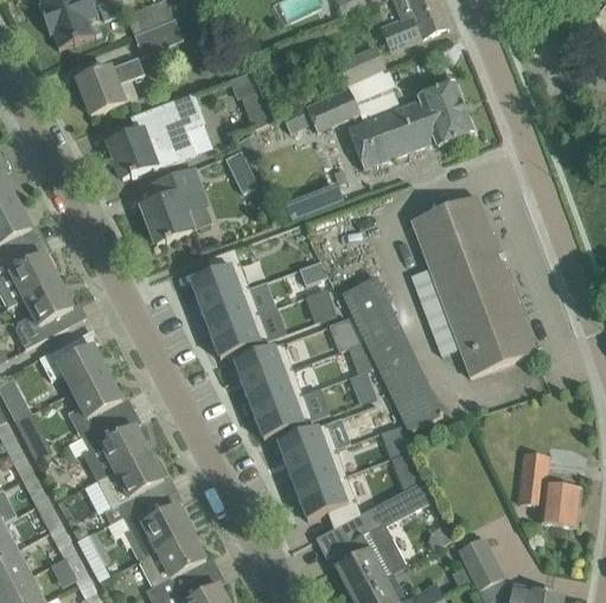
[(40,0),(42,5),(40,6),(39,5),(37,6),(42,15),(46,27),(50,37),(51,37),(51,36),(53,34),(58,47),(57,47),(57,49),(58,51),(74,45),(80,44),(78,43),(83,40),(94,37),(94,36),(93,36),(93,34),(88,21),(96,18),(97,19),(99,18),(90,0),(40,0)]
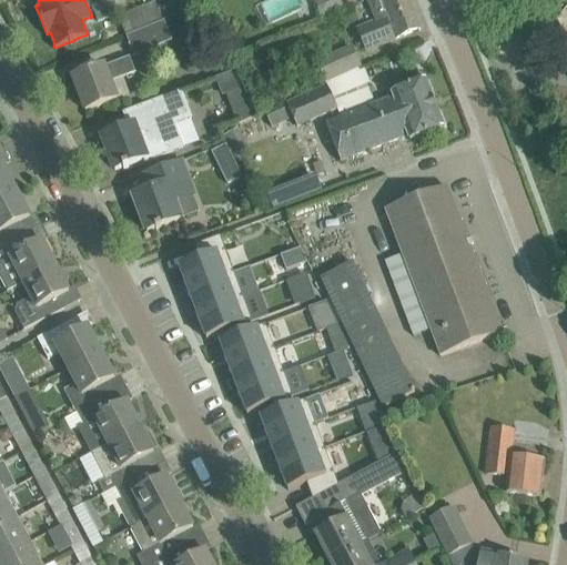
[(124,33),(162,18),(155,0),(117,14),(124,33)]
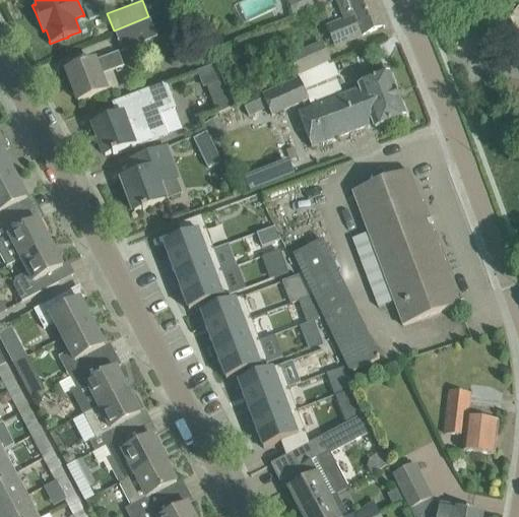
[(294,14),(312,8),(308,0),(288,0),(294,14)]
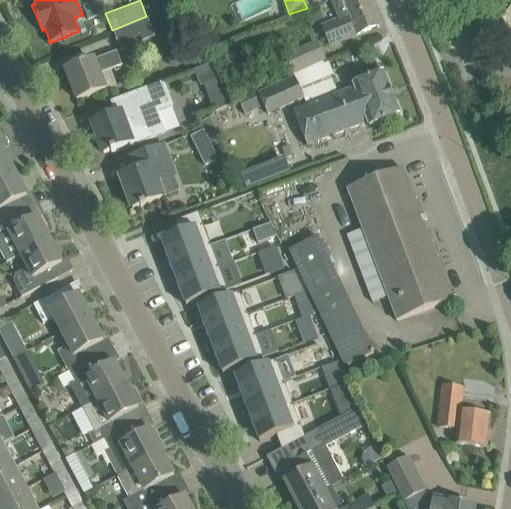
[(340,10),(343,16),(322,25),(329,43),(377,24),(367,0),(331,0),(336,12),(340,10)]
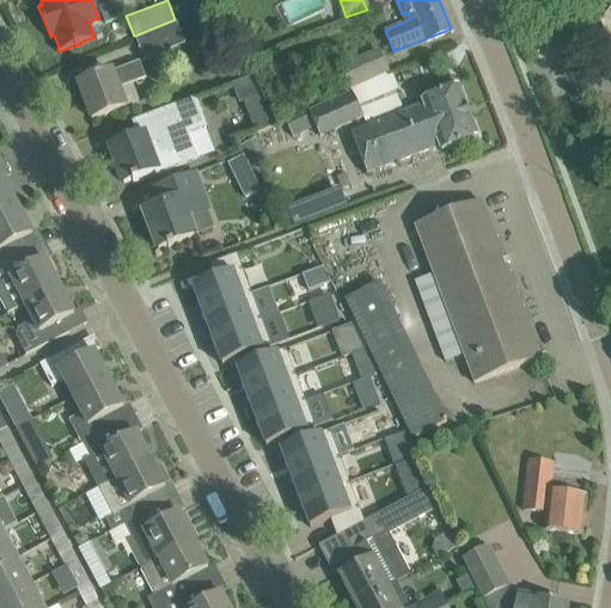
[(134,36),(144,59),(184,42),(175,19),(134,36)]
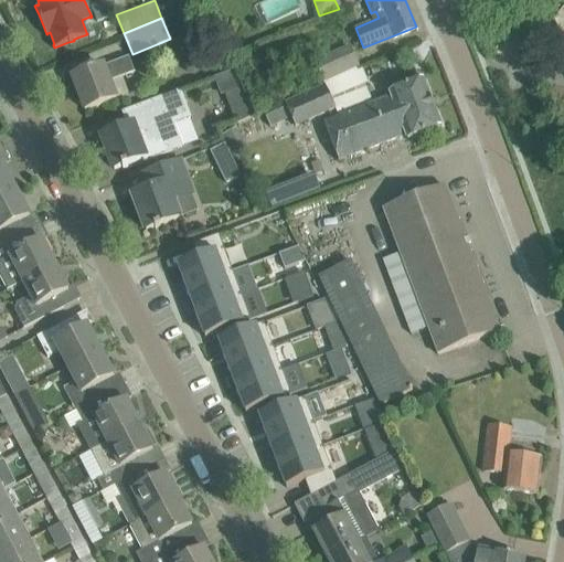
[(323,81),(359,65),(350,43),(314,59),(323,81)]
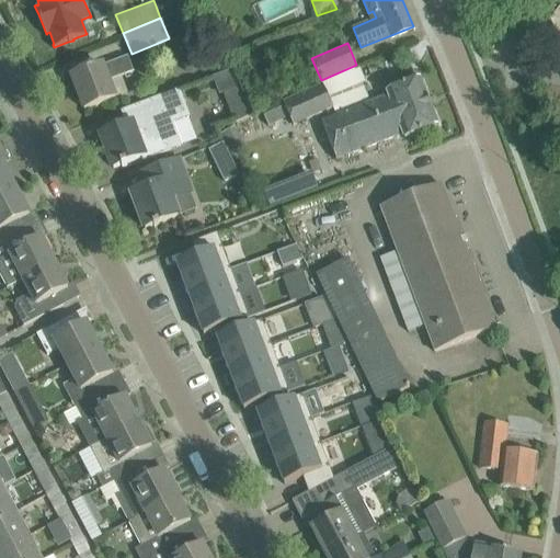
[(88,68),(71,75),(83,107),(114,95),(107,79),(133,69),(127,54),(102,64),(102,63),(92,67),(91,65),(87,66),(88,68)]
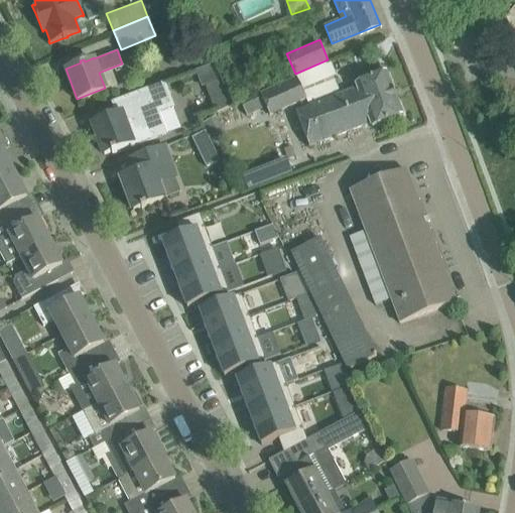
[(211,62),(195,70),(199,79),(208,83),(218,79),(211,62)]
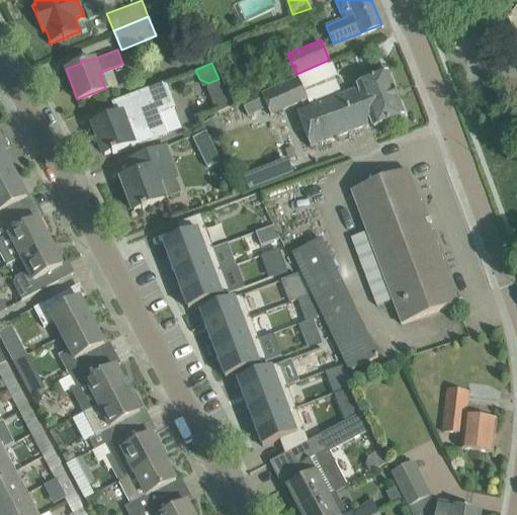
[(388,71),(356,83),(358,87),(296,110),(310,145),(371,121),(373,125),(404,113),(388,71)]
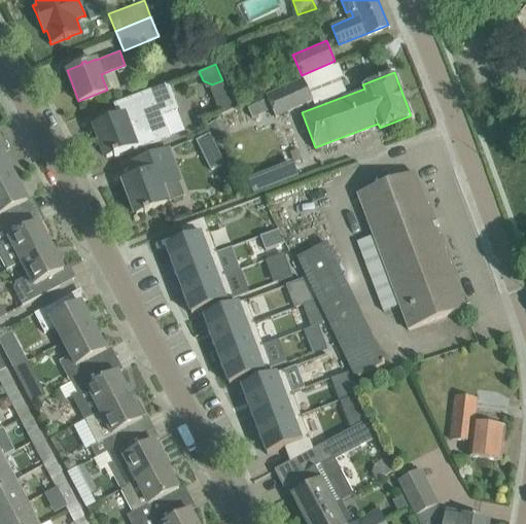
[(275,116),(288,111),(313,100),(303,76),(266,93),(267,96),(247,104),(252,116),(271,108),(275,116)]
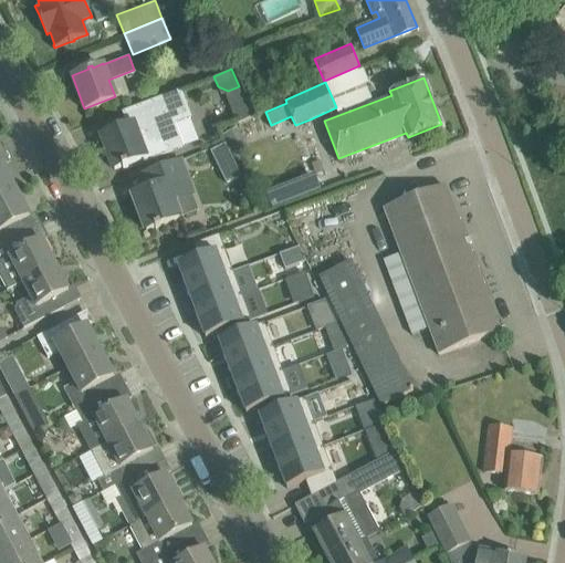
[(114,167),(122,165),(122,164),(123,166),(127,165),(127,163),(143,156),(144,159),(182,145),(175,122),(191,115),(180,86),(164,93),(121,110),(126,124),(101,134),(114,167)]
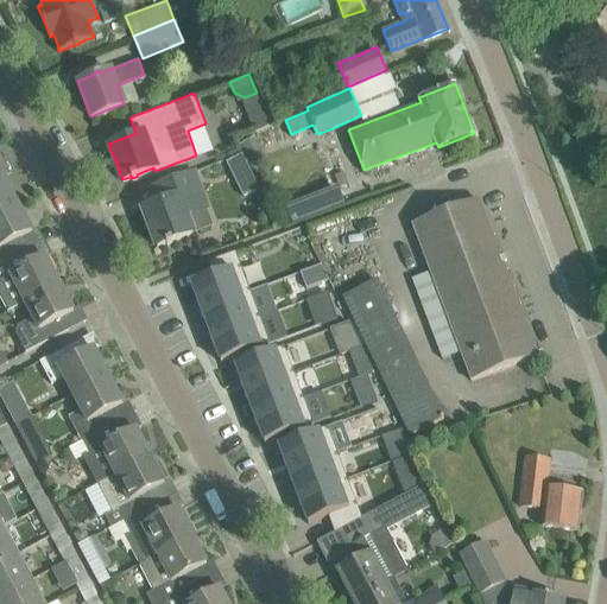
[(246,160),(263,151),(254,135),(238,144),(241,150),(246,160)]
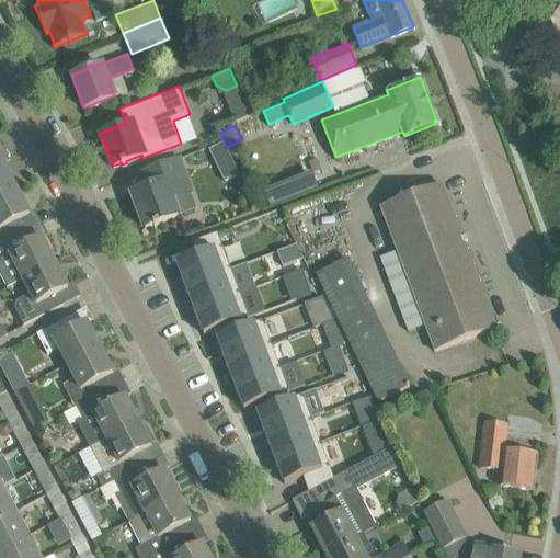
[(210,144),(207,146),(214,160),(229,152),(227,148),(223,138),(214,143),(210,144)]
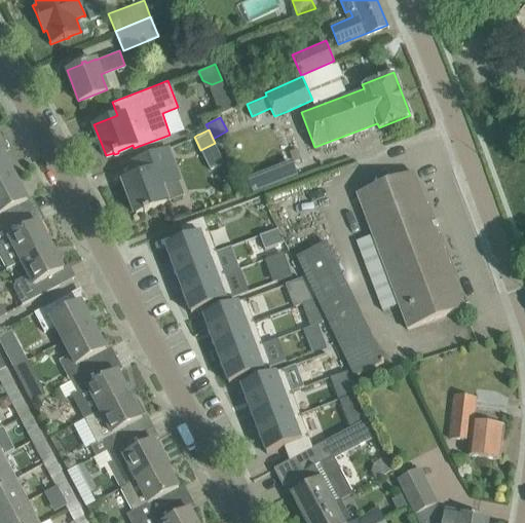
[(139,159),(144,173),(123,180),(136,213),(143,210),(144,211),(148,210),(147,208),(166,200),(160,185),(177,179),(165,148),(129,161),(129,162),(139,159)]
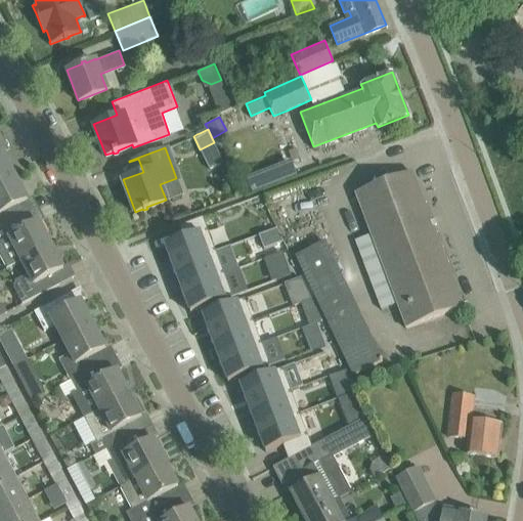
[(0,181),(14,174),(1,150),(0,152),(0,181)]
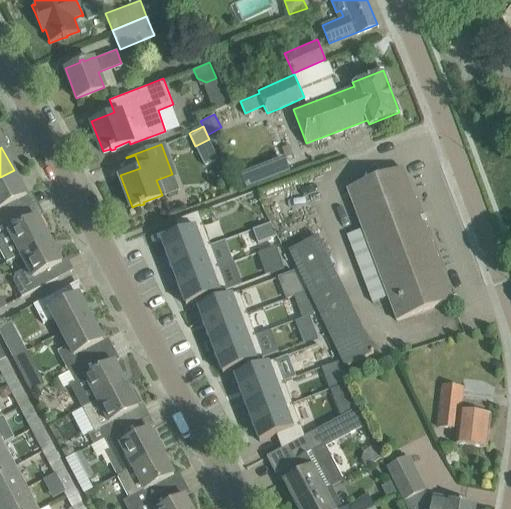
[(362,228),(346,234),(372,301),(387,295),(396,319),(434,305),(452,298),(403,166),(347,188),(357,215),(362,228)]
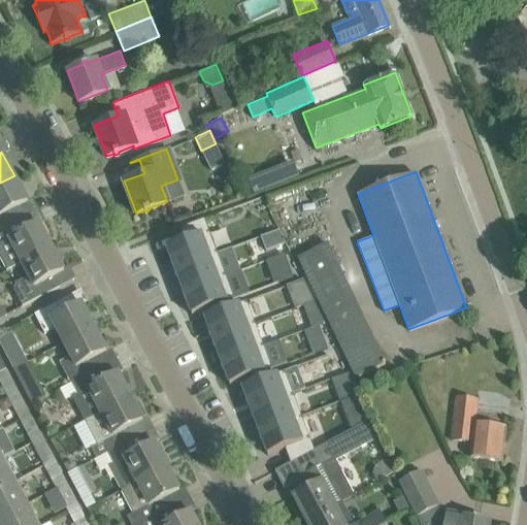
[(0,227),(23,216),(17,205),(27,200),(14,175),(0,183),(0,227)]
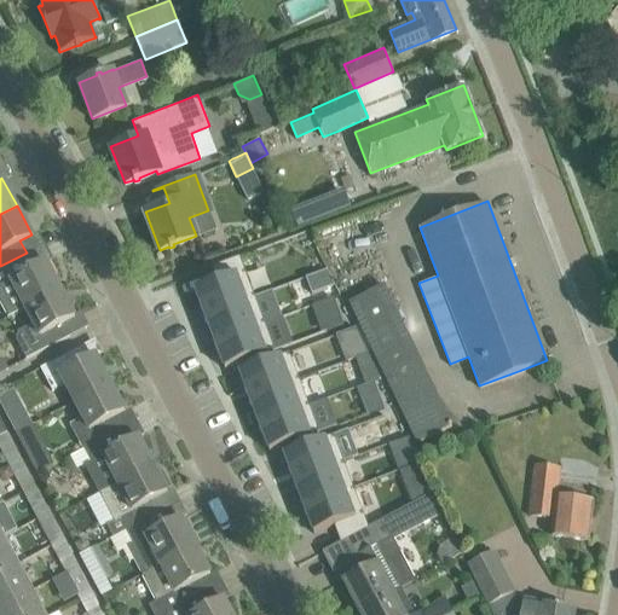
[(0,302),(7,315),(24,307),(59,288),(45,260),(33,266),(27,253),(0,266),(0,302)]
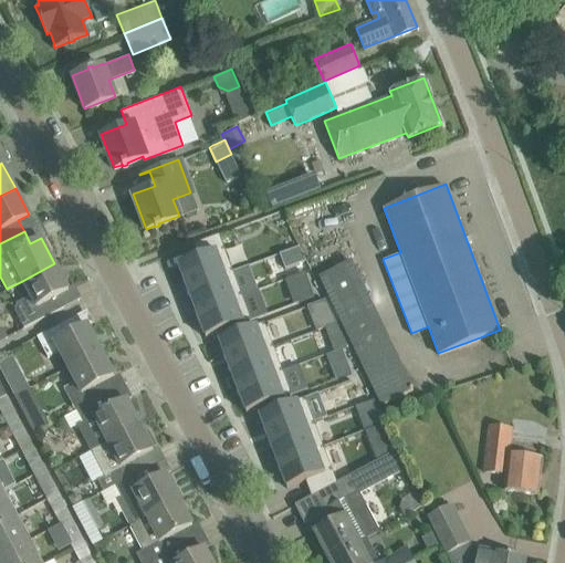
[(198,256),(177,263),(187,288),(232,270),(218,233),(194,242),(198,256)]
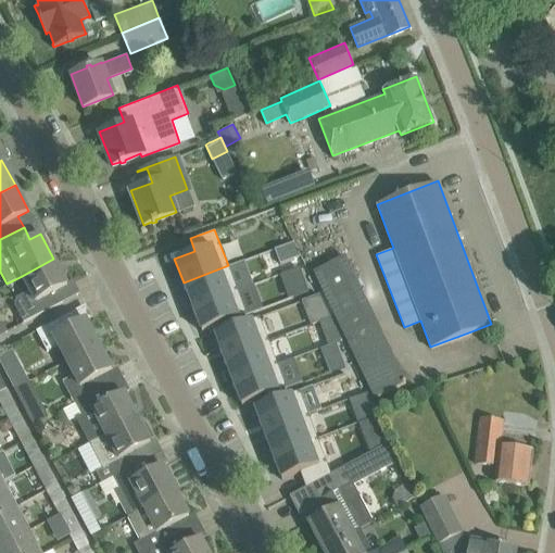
[(294,240),(274,247),(279,262),(301,254),(294,240)]
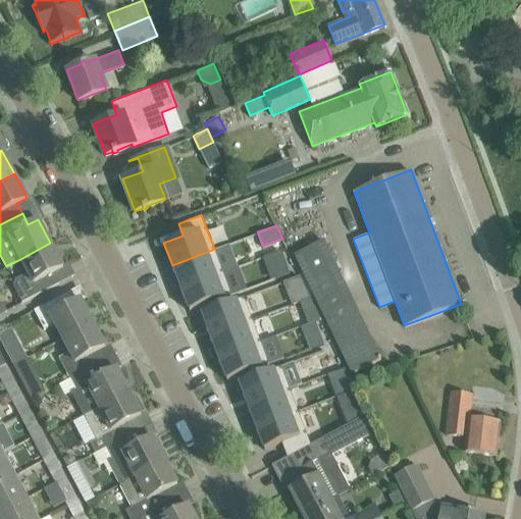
[(294,253),(303,271),(351,372),(380,358),(332,257),(323,239),(294,253)]
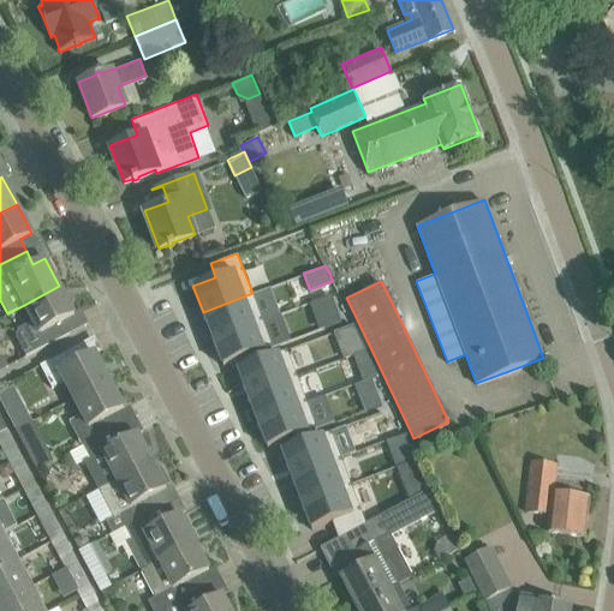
[(33,319),(17,328),(16,337),(25,355),(69,333),(63,319),(73,313),(59,286),(24,305),(33,319)]
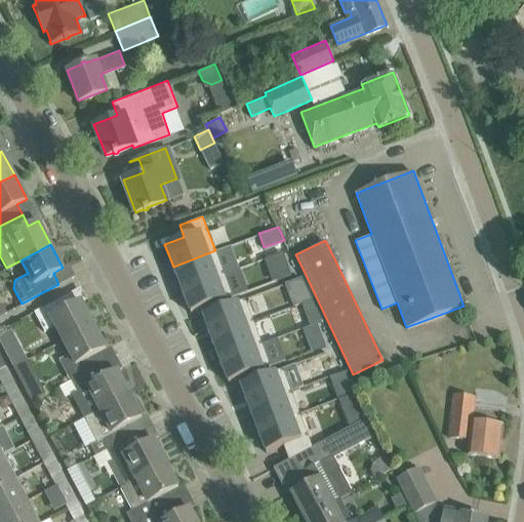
[(215,250),(173,267),(182,289),(224,273),(215,250)]
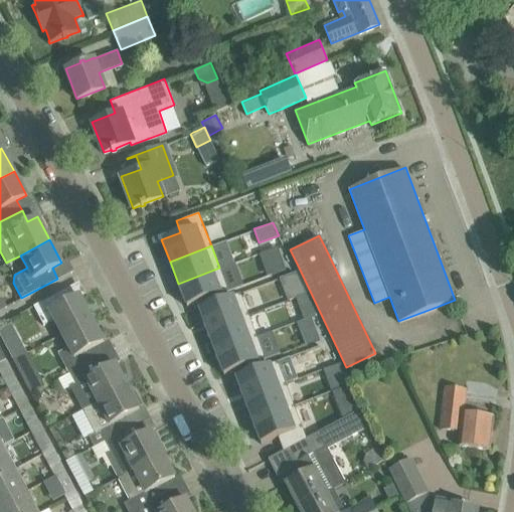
[(278,246),(262,252),(266,264),(282,258),(278,246)]
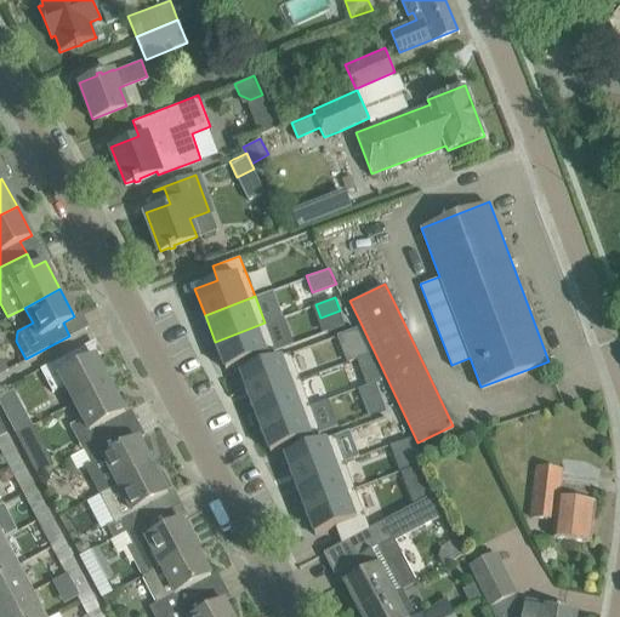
[(265,323),(215,342),(225,369),(274,349),(265,323)]
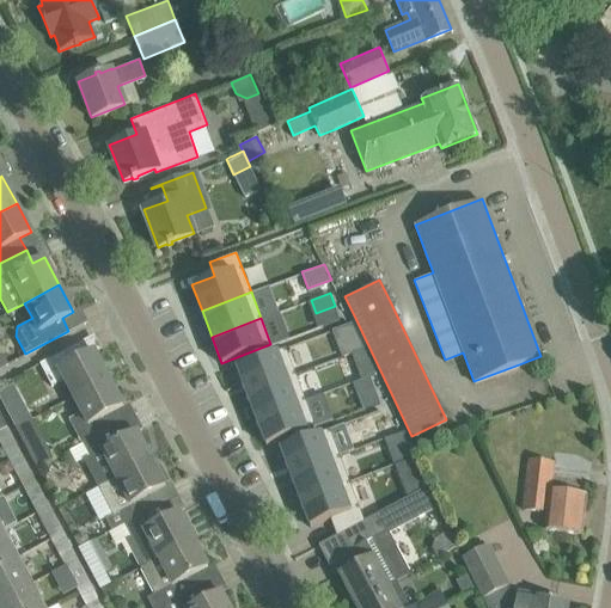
[(350,320),(331,327),(336,339),(356,332),(350,320)]
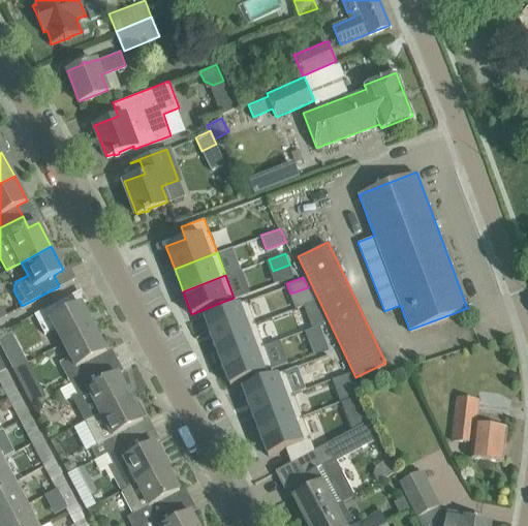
[(81,303),(70,308),(65,297),(34,313),(44,333),(55,327),(63,342),(93,327),(81,303)]
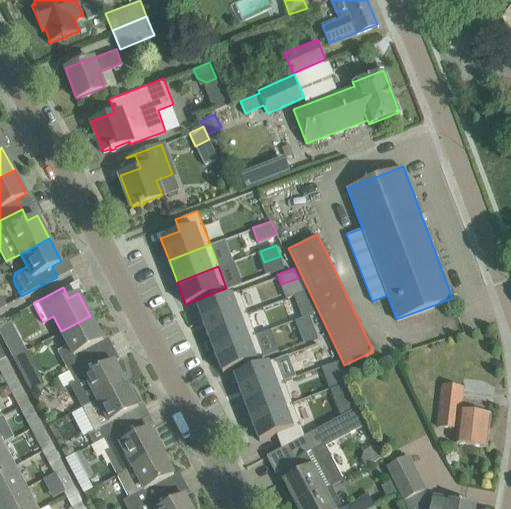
[(197,306),(205,328),(247,312),(238,290),(197,306)]
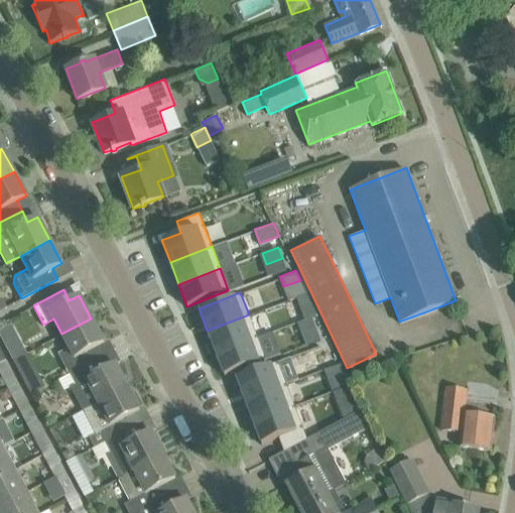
[(306,292),(296,296),(301,310),(312,305),(306,292)]
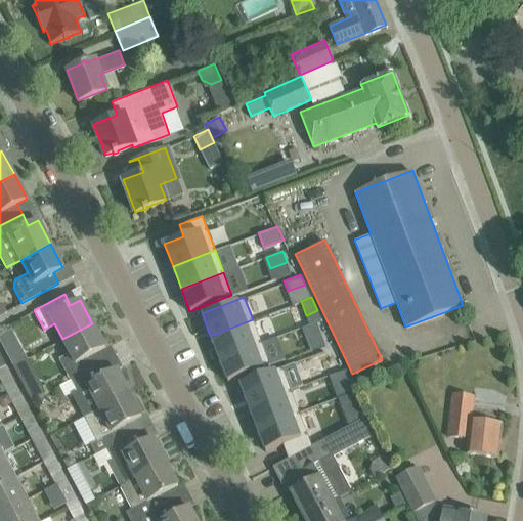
[(261,342),(253,319),(210,336),(219,358),(261,342)]
